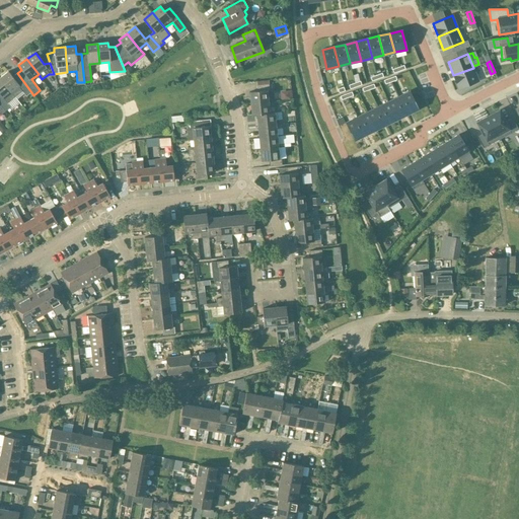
[(478,81),(473,68),(453,75),(459,89),(478,81)]
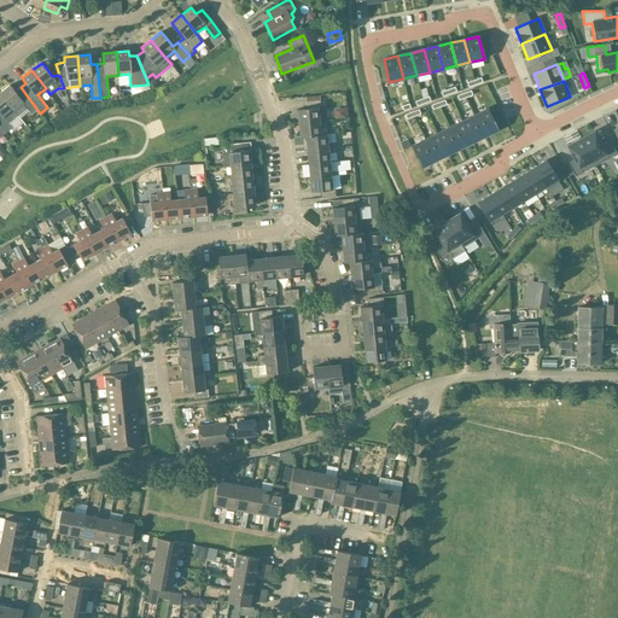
[(0,93),(18,116),(27,109),(31,115),(38,110),(21,87),(15,92),(10,85),(0,92),(0,93)]
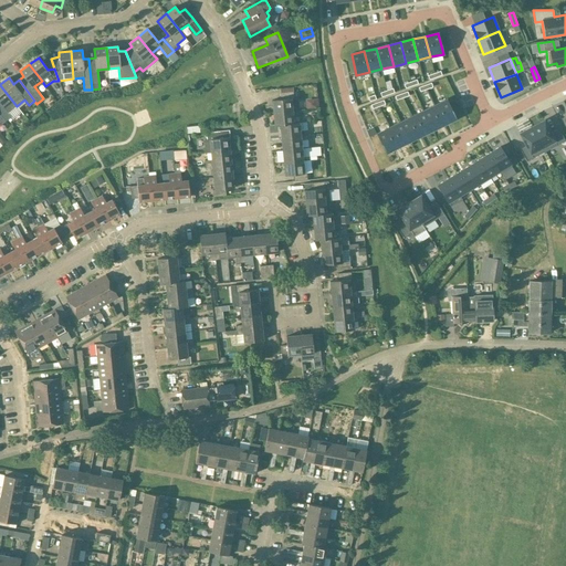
[(0,114),(6,122),(11,117),(8,114),(17,106),(0,85),(0,114)]
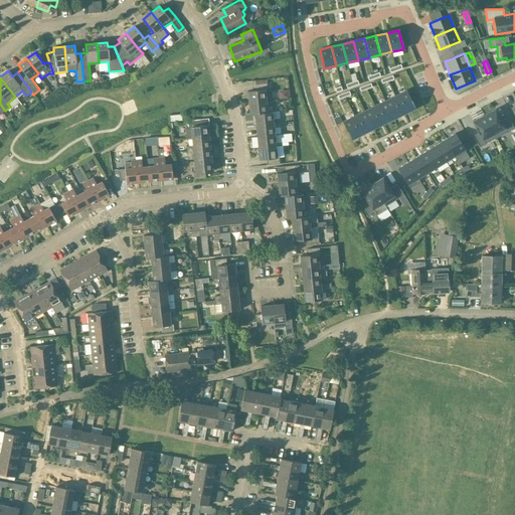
[(271,92),(267,89),(267,83),(254,84),(255,91),(247,92),(248,103),(272,101),(271,92)]
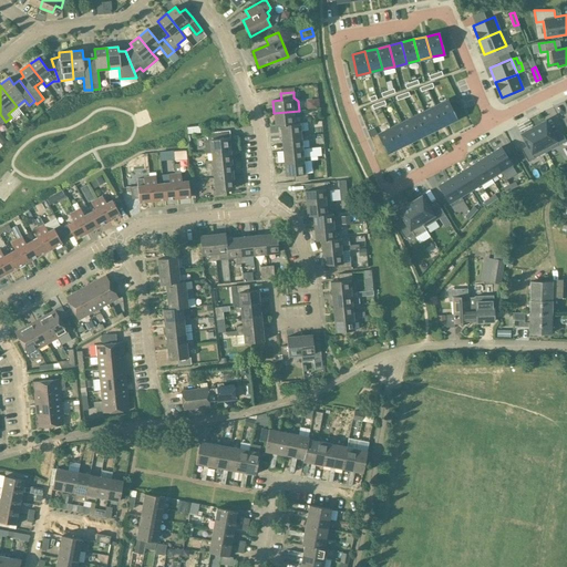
[(444,125),(456,120),(447,100),(435,105),(444,125)]
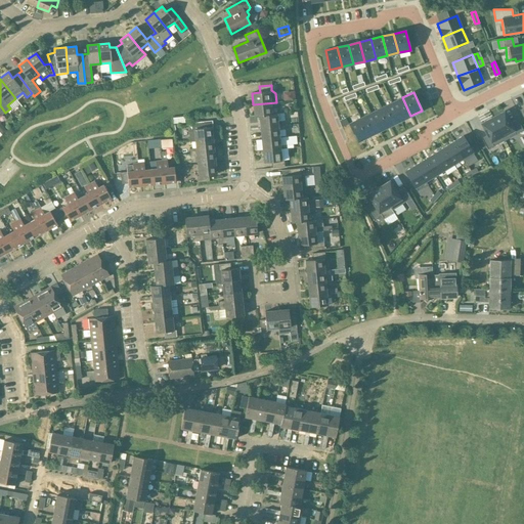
[(402,97),(392,102),(400,121),(410,116),(402,97)]
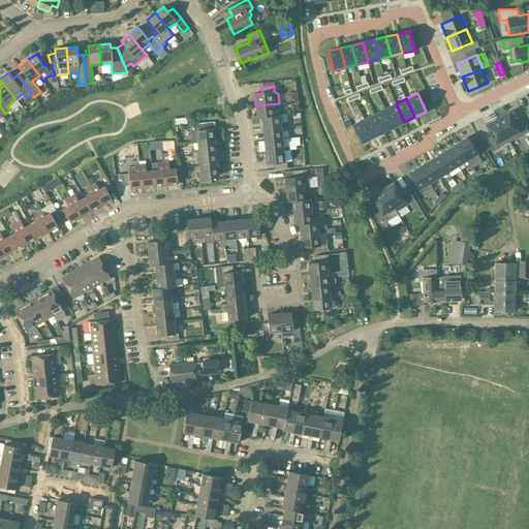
[(255,105),(256,118),(279,116),(279,115),(274,116),(274,109),(280,107),(280,103),(279,103),(255,105)]
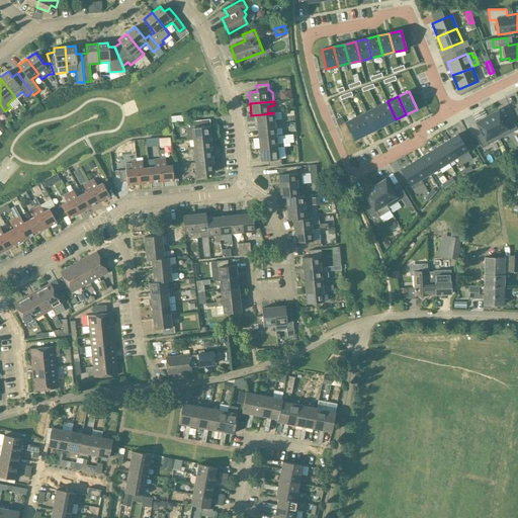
[(376,106),(385,124),(396,119),(387,101),(376,106)]
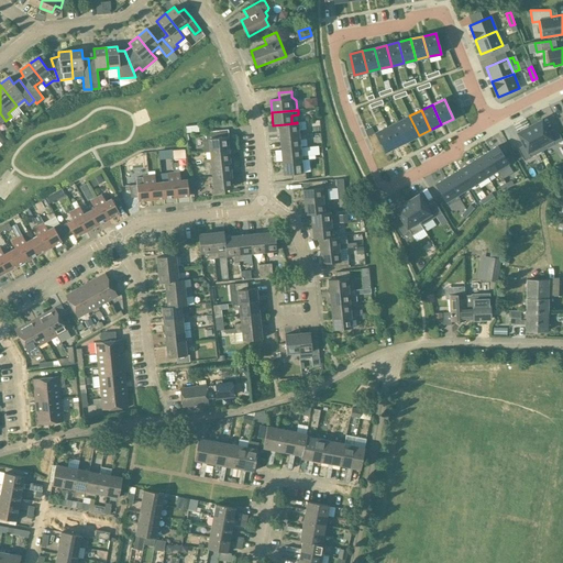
[(409,116),(398,122),(408,141),(419,135),(409,116)]
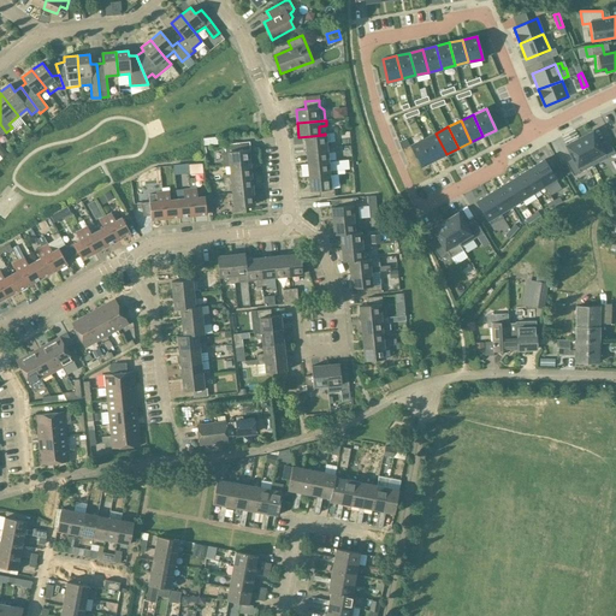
[(592,131),(579,138),(593,165),(615,154),(608,140),(599,144),(592,131)]
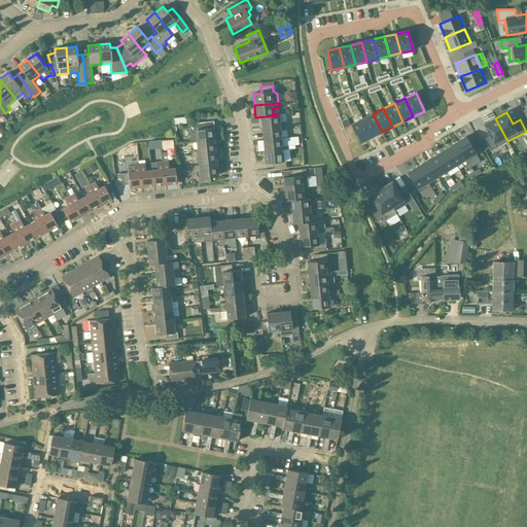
[(371,137),(382,132),(373,114),(362,119),(371,137)]
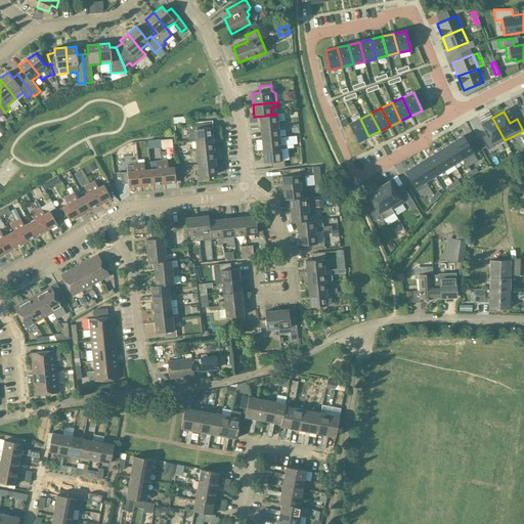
[(259,117),(260,128),(285,125),(284,121),(277,122),(276,115),(254,117),(259,117)]
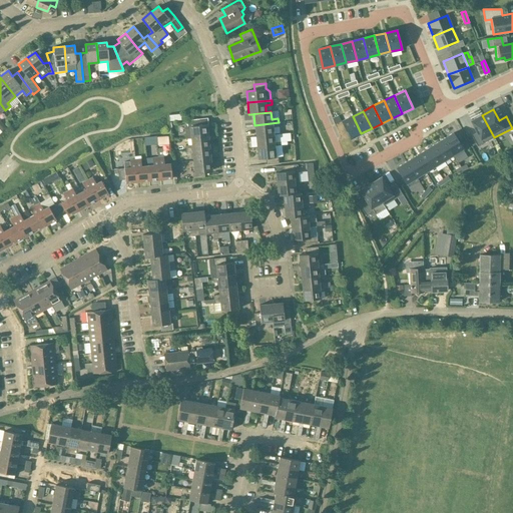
[(477,146),(494,137),(482,115),(471,121),(477,132),(472,135),(477,146)]
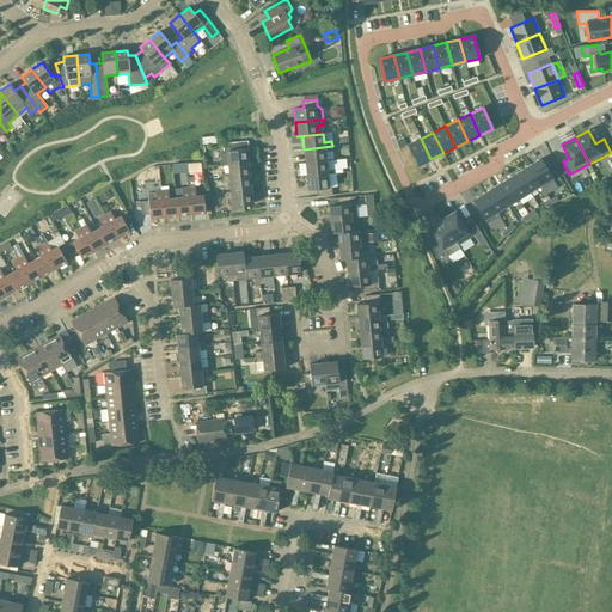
[(430,159),(421,139),(408,145),(418,165),(430,159)]
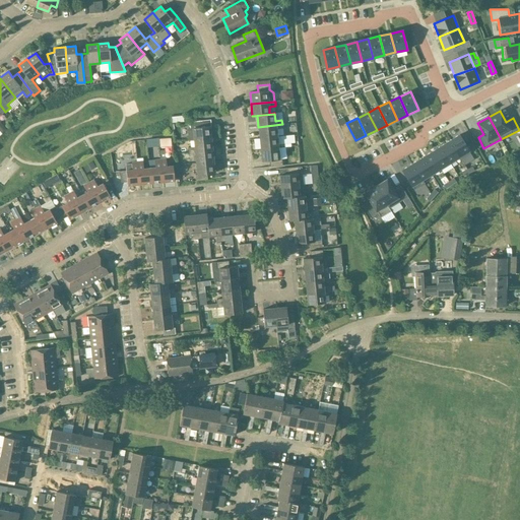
[(192,129),(194,140),(211,138),(210,126),(202,127),(201,121),(189,123),(190,129),(192,129)]
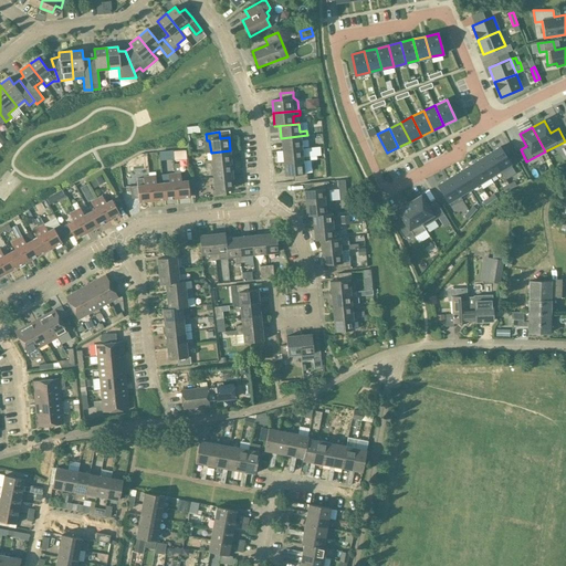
[(307,140),(307,135),(281,138),(282,150),(302,148),(301,140),(307,140)]
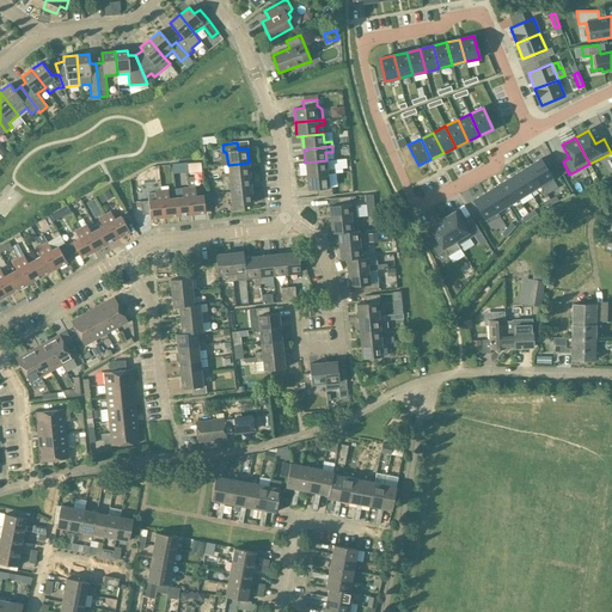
[(528,166),(540,184),(542,187),(554,179),(540,159),(528,166)]
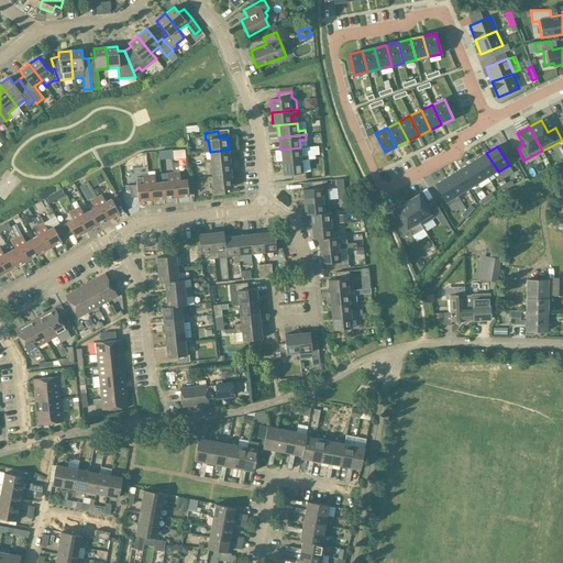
[(300,155),(300,147),(280,150),(282,162),(301,161),(308,159),(308,155),(300,155)]
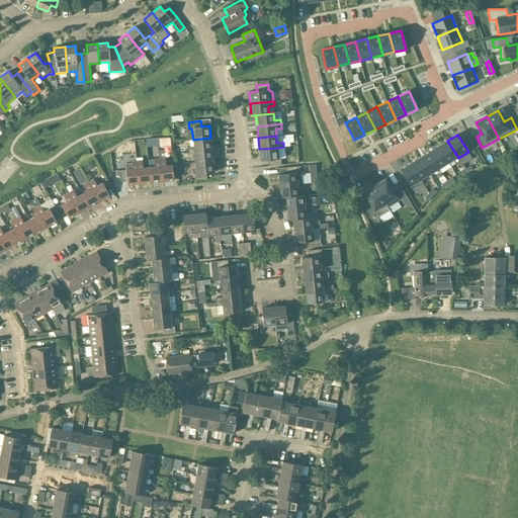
[(146,146),(170,145),(170,137),(146,138),(146,146)]
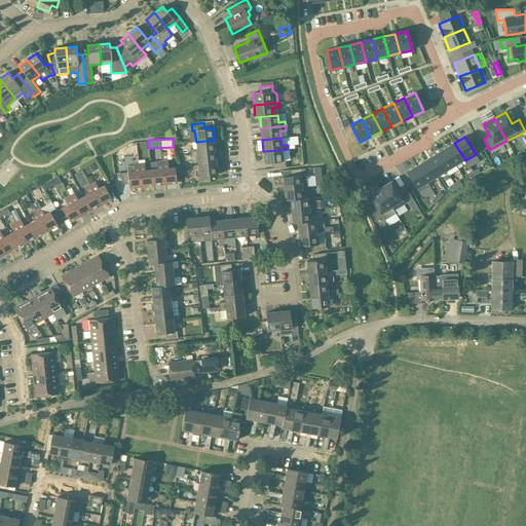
[(186,154),(190,153),(191,154),(215,151),(214,140),(196,142),(196,149),(185,150),(184,147),(180,148),(180,150),(179,151),(180,154),(186,153),(186,154)]
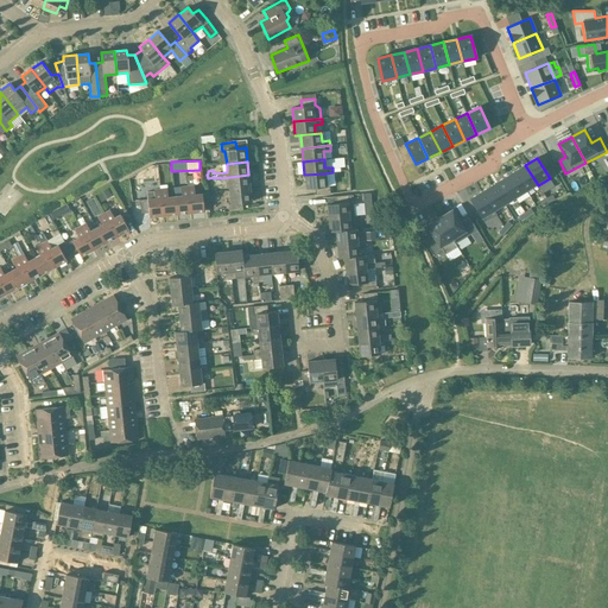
[(152,176),(153,191),(146,192),(149,217),(163,216),(160,189),(160,190),(158,165),(151,165),(141,171),(134,175),(128,178),(130,182),(131,182),(131,188),(137,188),(137,181),(138,181),(144,176),(144,177),(152,176)]
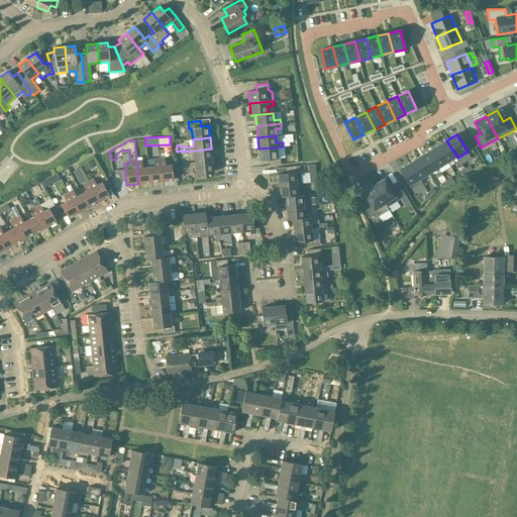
[(446,140),(437,145),(447,162),(456,156),(446,140)]
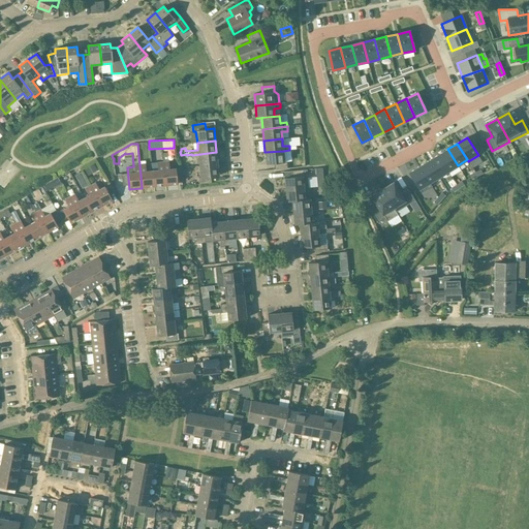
[(447,172),(458,165),(447,149),(438,155),(447,172)]
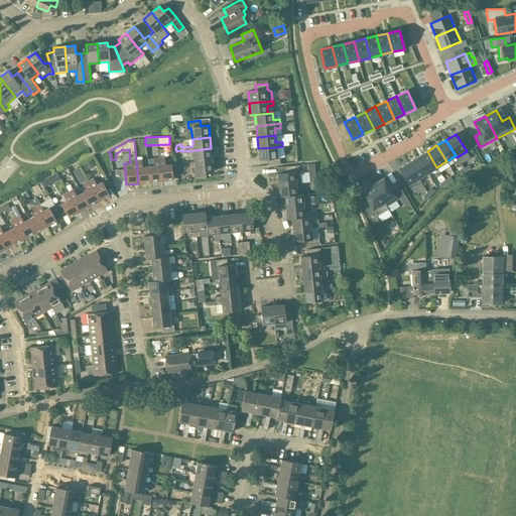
[(277,158),(276,147),(258,148),(260,160),(267,159),(268,165),(280,164),(279,158),(277,158)]
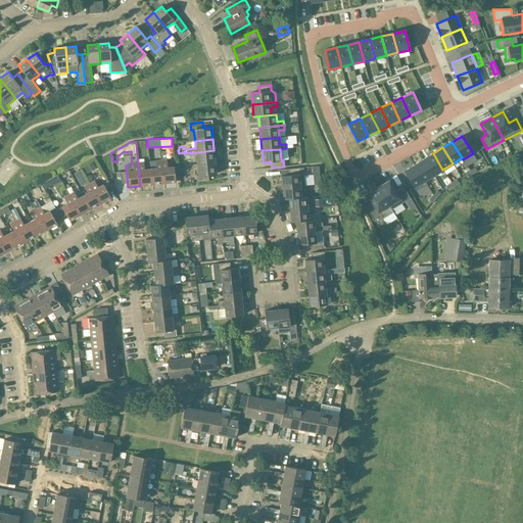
[(196,156),(197,164),(215,162),(214,150),(190,153),(190,157),(196,156)]
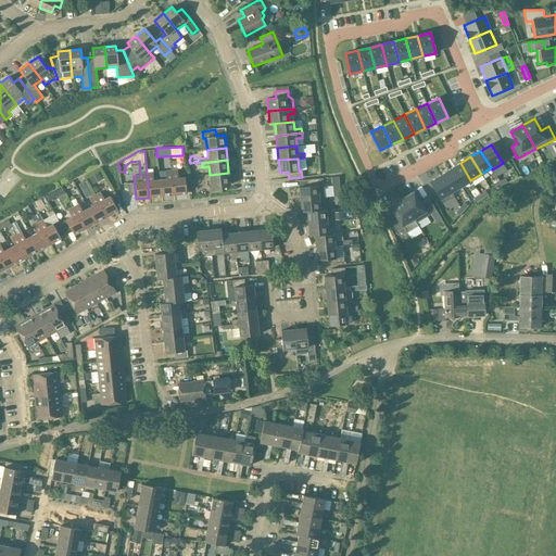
[(176,161),(171,162),(174,194),(186,193),(185,177),(178,178),(176,161)]
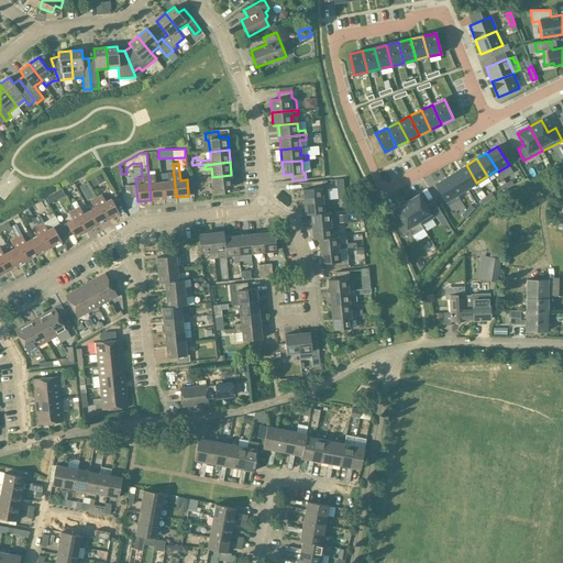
[(166,165),(167,174),(168,181),(162,183),(163,199),(176,197),(173,164),(166,165)]
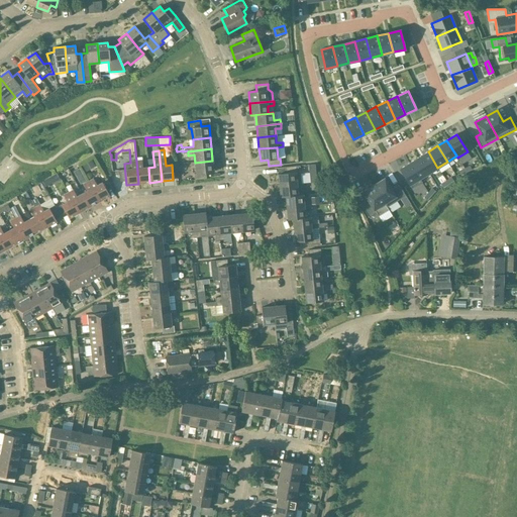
[(437,168),(428,151),(419,158),(428,173),(437,168)]
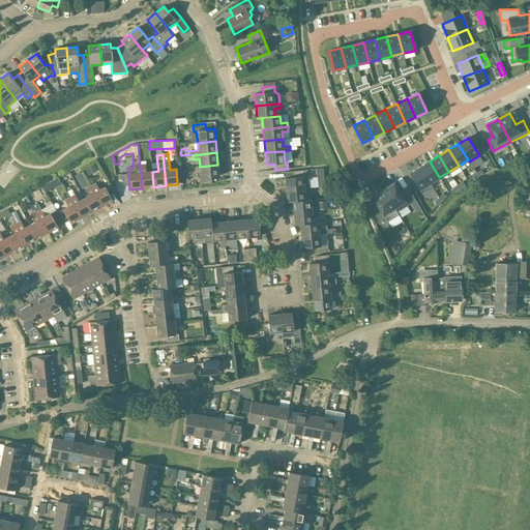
[(420,167),(430,183),(439,177),(430,162),(420,167)]
